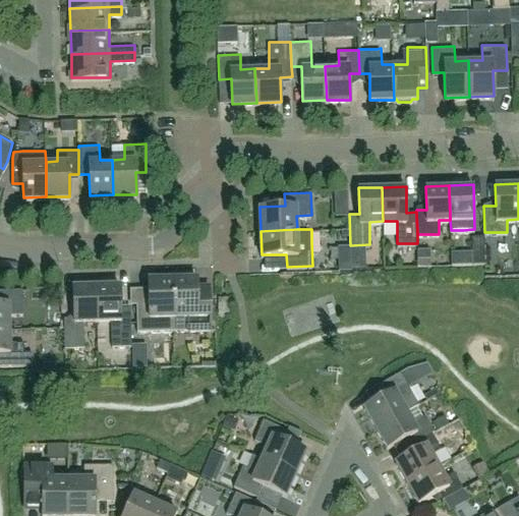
[(485,262),(484,234),(472,234),(473,262),(485,262)]
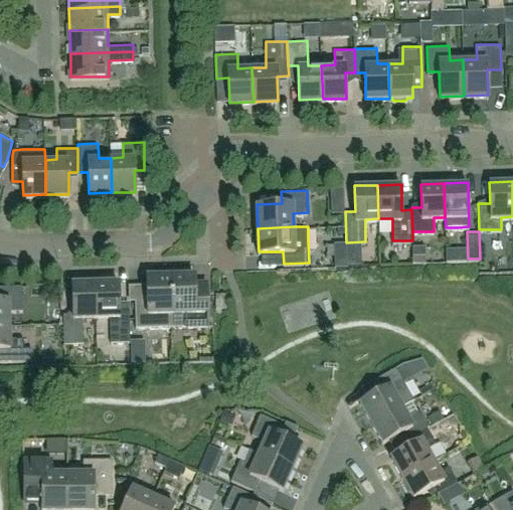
[(412,243),(412,253),(425,252),(425,243),(412,243)]
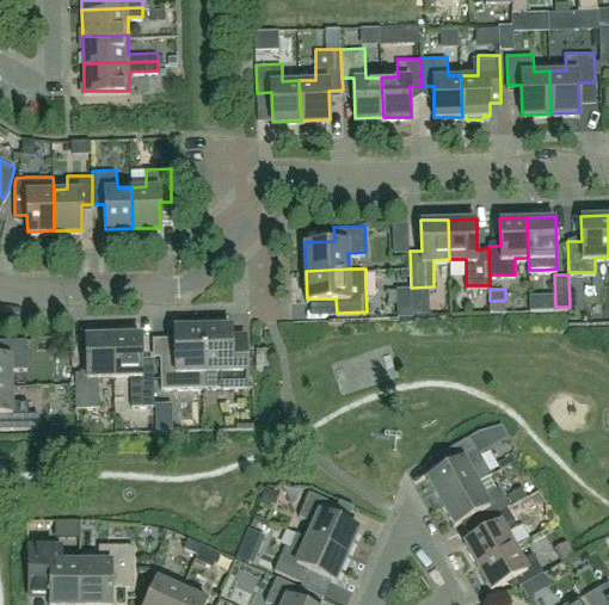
[(203,370),(202,325),(173,326),(174,353),(160,355),(161,387),(204,386),(203,370)]
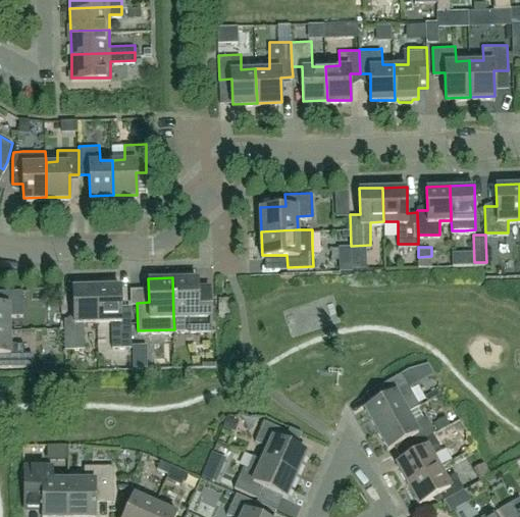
[(197,277),(172,277),(173,316),(174,329),(188,328),(211,328),(210,301),(210,290),(198,291),(197,277)]
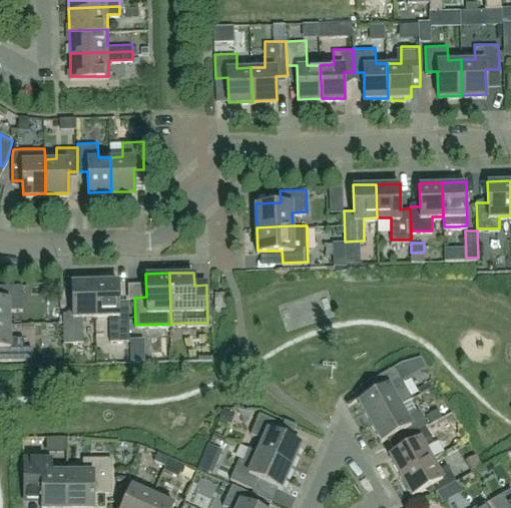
[(118,280),(95,281),(96,314),(109,314),(110,339),(129,339),(129,315),(119,315),(118,280)]
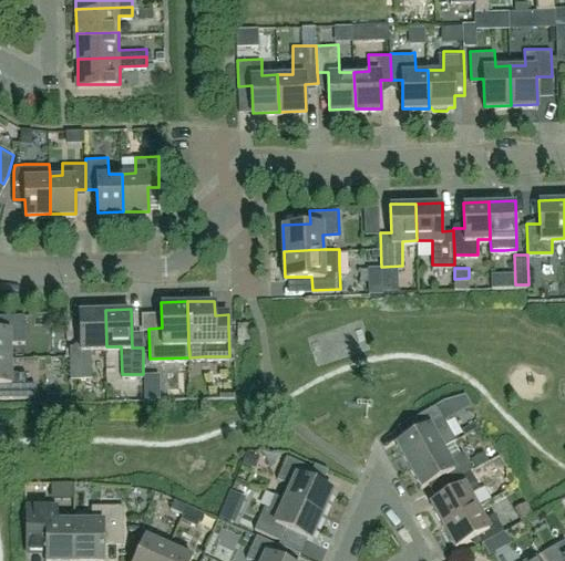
[(79,311),(80,349),(70,350),(71,376),(92,375),(91,347),(106,346),(105,310),(79,311)]
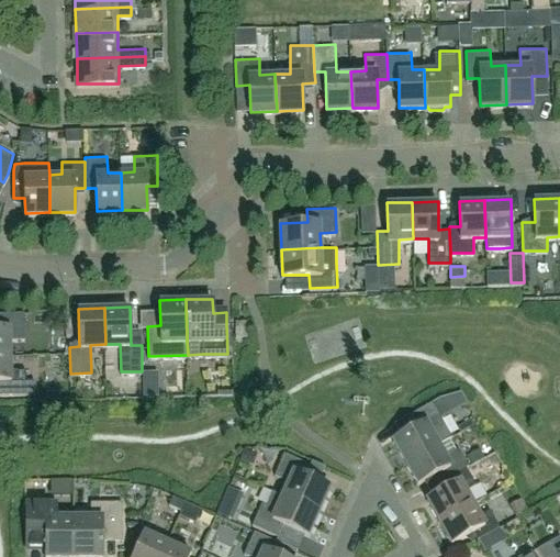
[(0,353),(10,353),(10,338),(25,337),(24,311),(0,311),(0,353)]
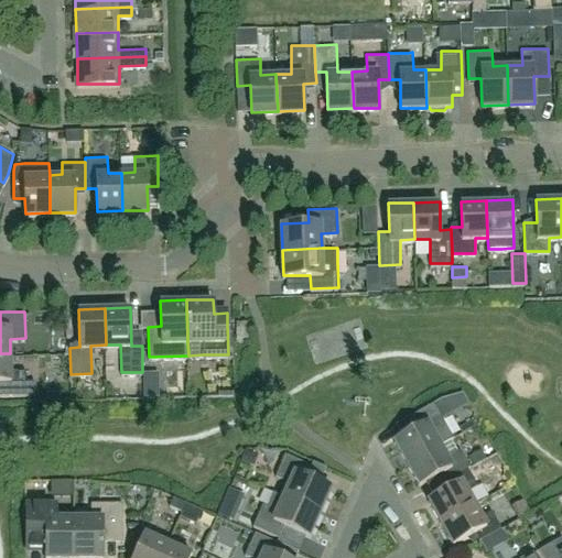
[(248,319),(239,319),(236,319),(236,336),(248,336),(248,319)]
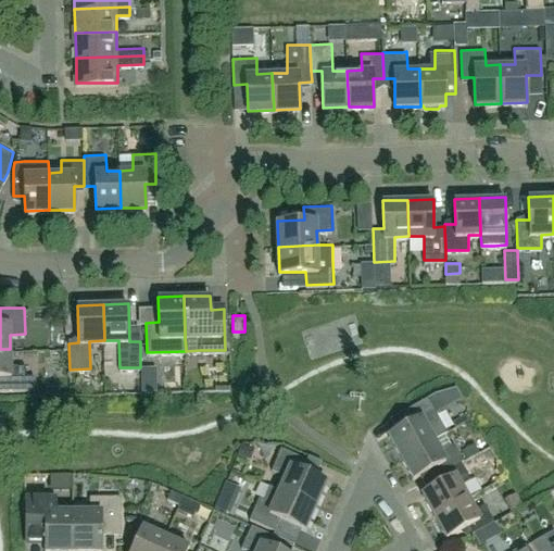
[(10,349),(0,349),(0,388),(35,387),(35,374),(26,374),(26,363),(11,364),(10,349)]
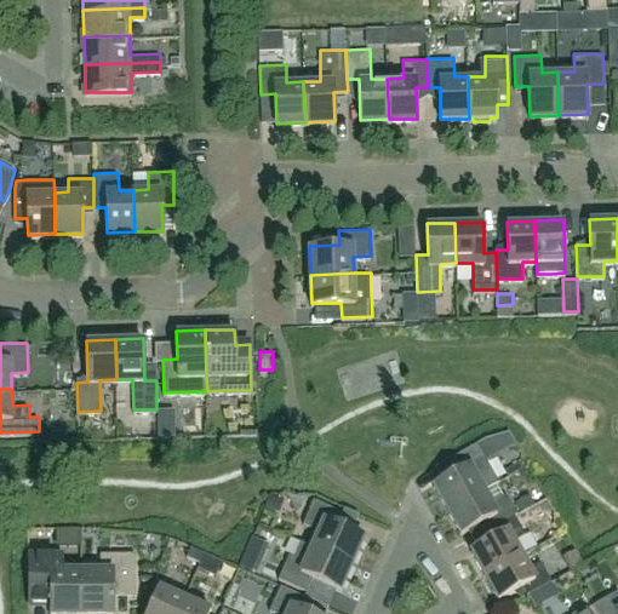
[(478,441),(435,464),(444,477),(434,482),(447,506),(482,487),(499,478),(491,464),(478,441)]
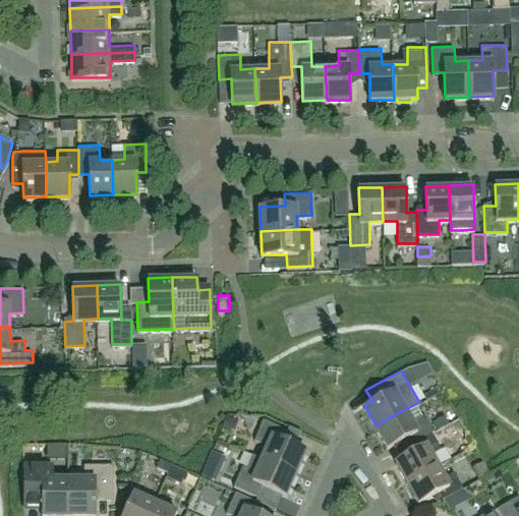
[(412,421),(405,409),(376,425),(387,447),(410,434),(414,441),(431,431),(435,430),(425,413),(412,421)]
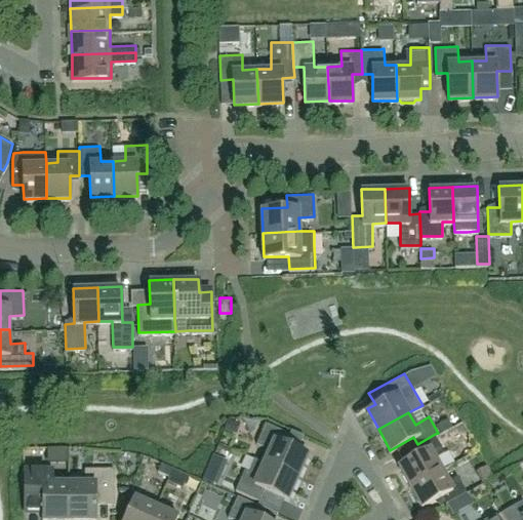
[(452,424),(447,415),(436,422),(441,431),(452,424)]
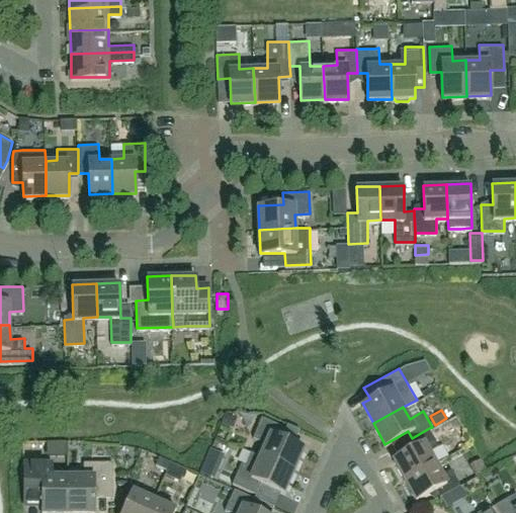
[(280,436),(285,425),(262,415),(253,435),(266,441),(260,454),(293,468),(304,447),(280,436)]
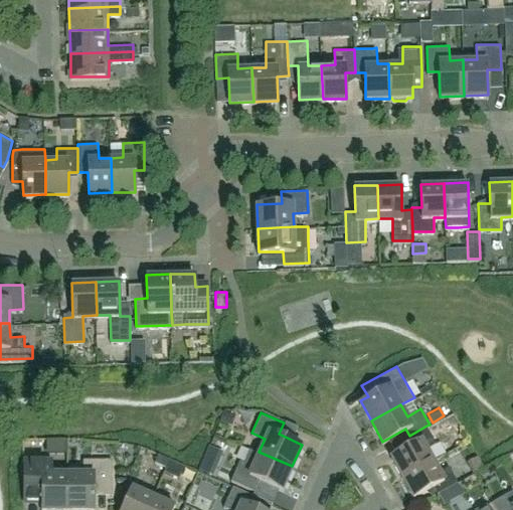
[(426,426),(409,436),(407,437),(411,444),(390,455),(402,476),(433,459),(426,447),(436,442),(426,426)]
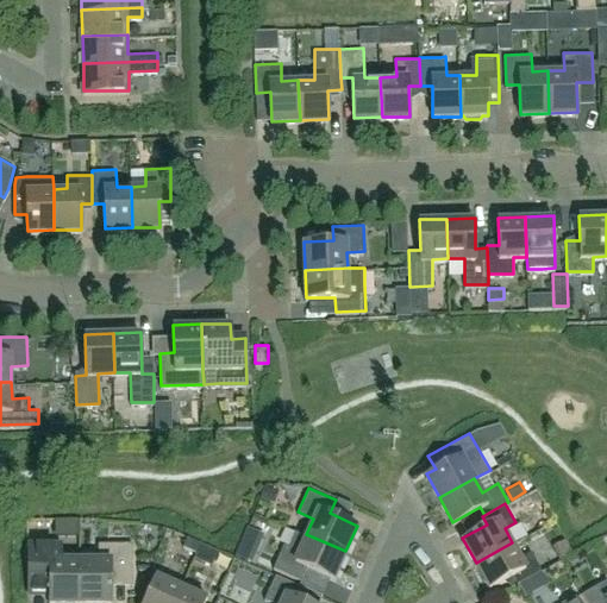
[(285,541),(274,566),(301,578),(307,565),(333,577),(345,551),(306,534),(294,528),(287,542),(285,541)]
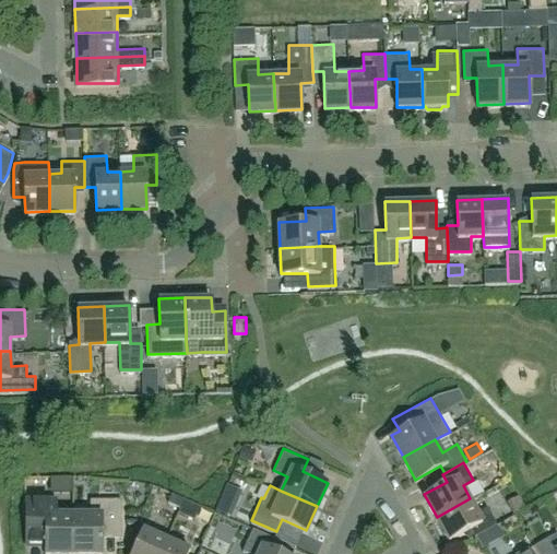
[(180,505),(185,496),(172,491),(168,499),(180,505)]
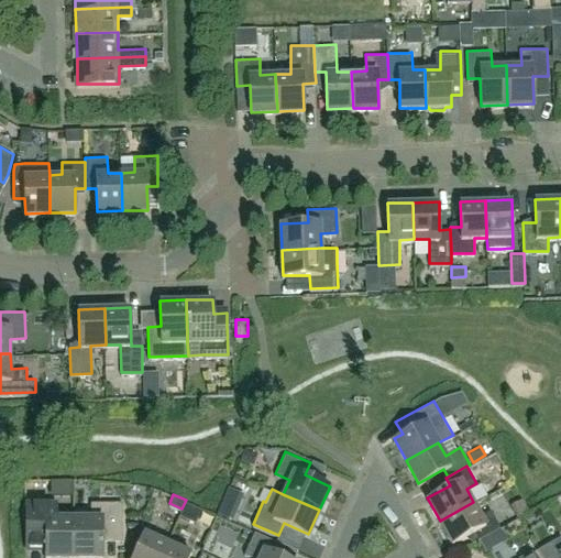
[(182,509),(179,514),(196,521),(201,507),(198,505),(186,500),(182,509)]
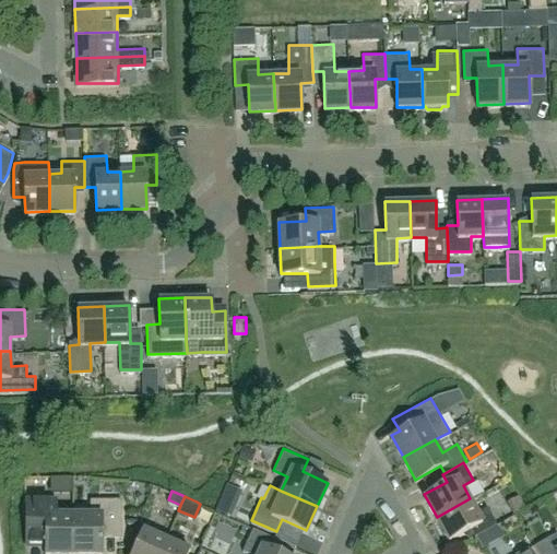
[(30,528),(30,543),(45,543),(45,553),(73,553),(73,513),(56,513),(56,497),(30,497),(30,528)]
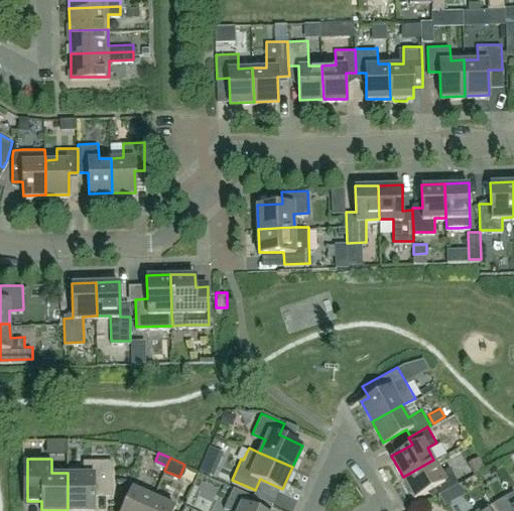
[(68,473),(68,510),(94,510),(94,487),(112,487),(112,459),(84,459),(84,473),(68,473)]
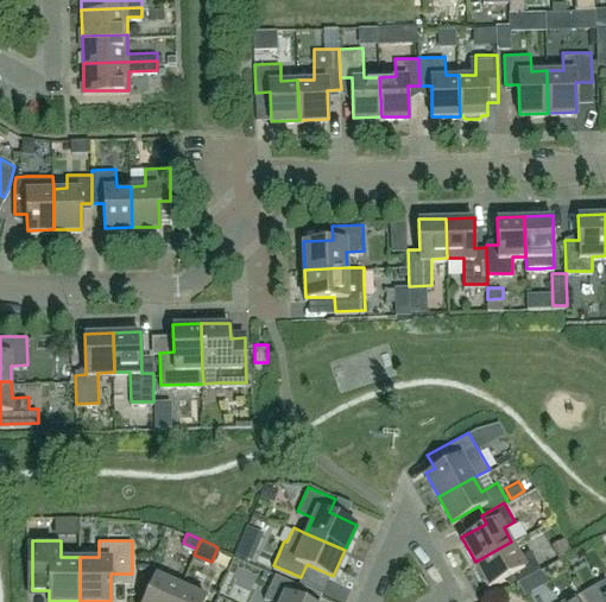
[(511,542),(475,562),(488,585),(513,571),(518,580),(541,566),(530,547),(518,555),(511,542)]
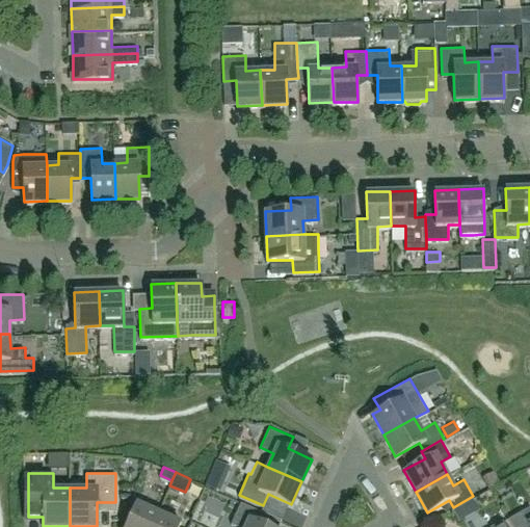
[(270,526),(260,522),(265,510),(240,500),(231,522),(243,526),(270,526)]
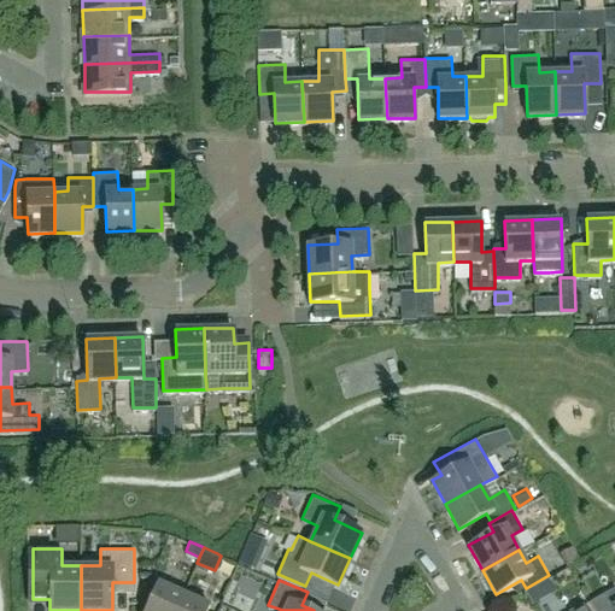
[(175,610),(183,593),(158,581),(145,610),(175,610)]
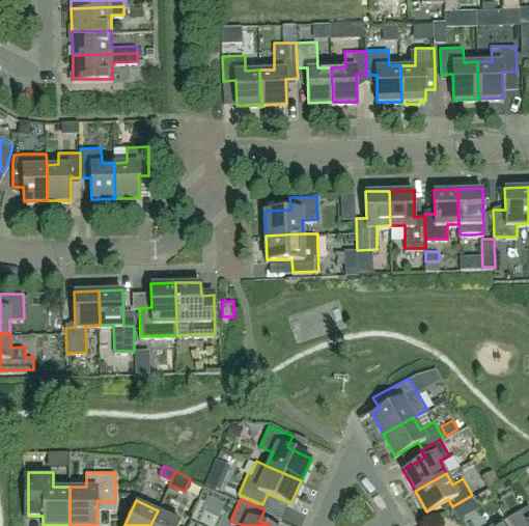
[(528,504),(509,515),(514,525),(528,525),(528,504)]
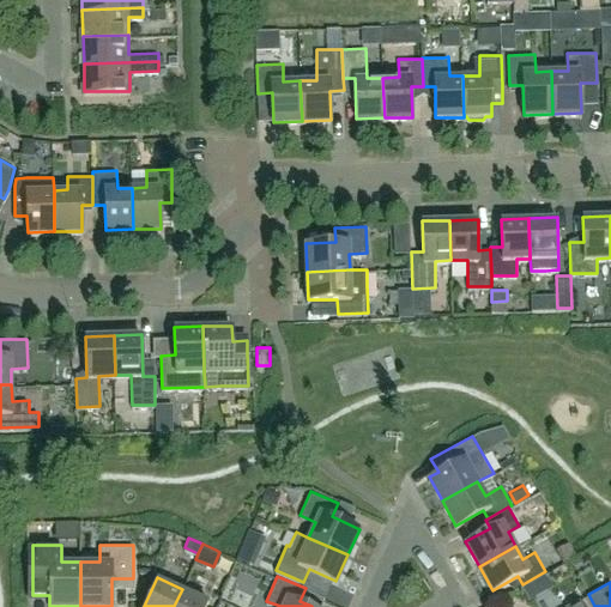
[(182,589),(174,606),(204,606),(207,600),(182,589)]
